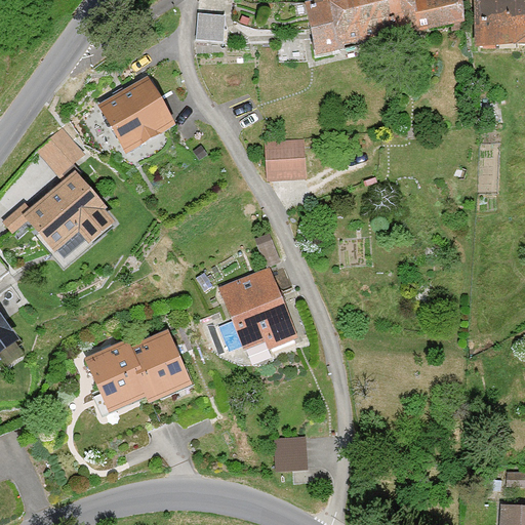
[(314,55),(387,38),(377,0),(319,0),(307,27),(314,55)]
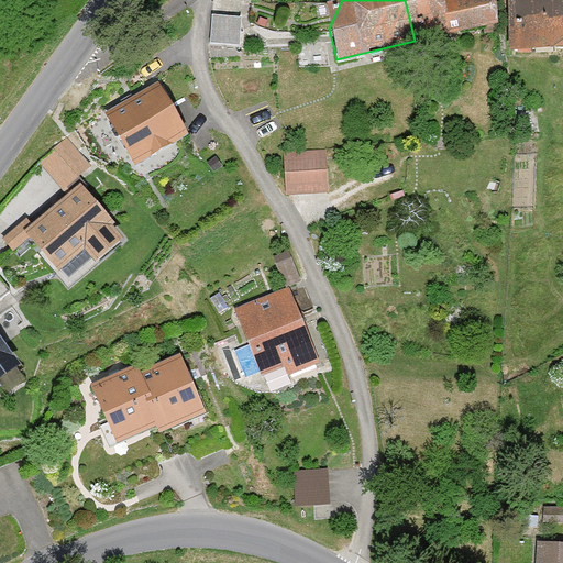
[(495,0),(471,0),(439,9),(437,0),(405,0),(415,41),(501,21),(495,0)]
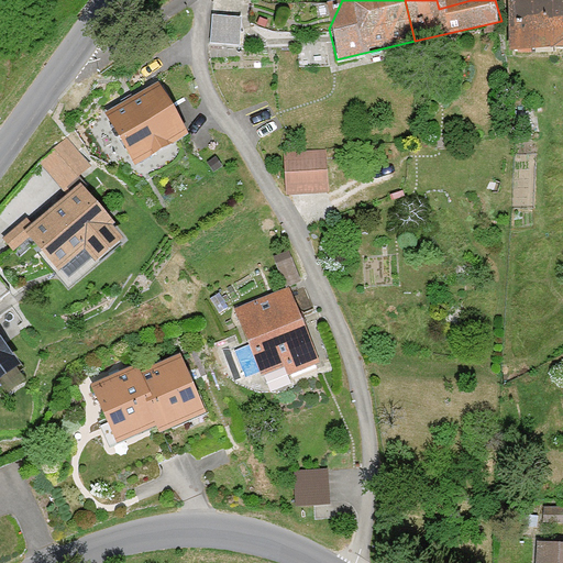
[(562,50),(562,0),(508,0),(510,52),(562,50)]
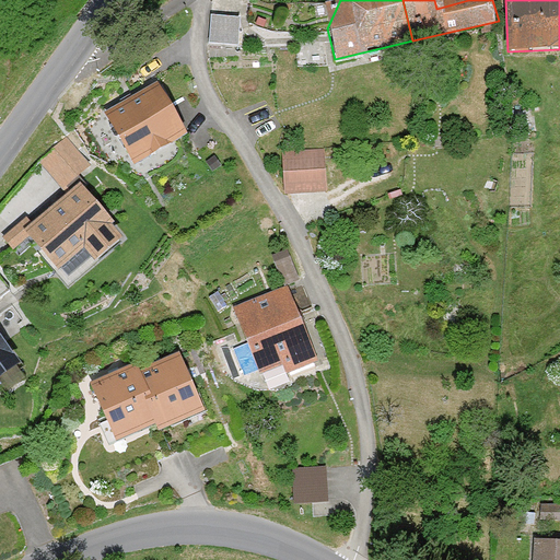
[(209,45),(238,47),(238,16),(210,15),(209,45)]
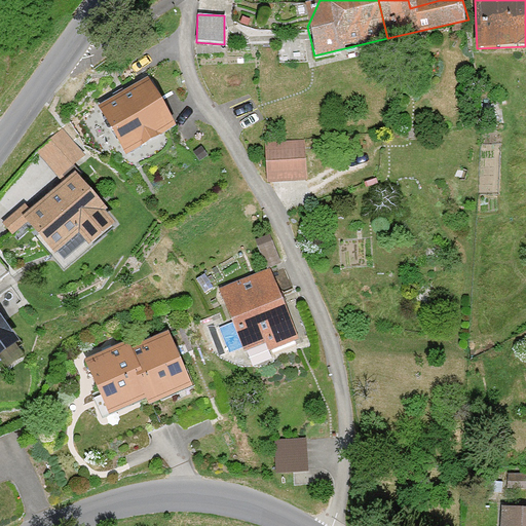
[(126,155),(176,127),(148,80),(99,109),(126,155)]
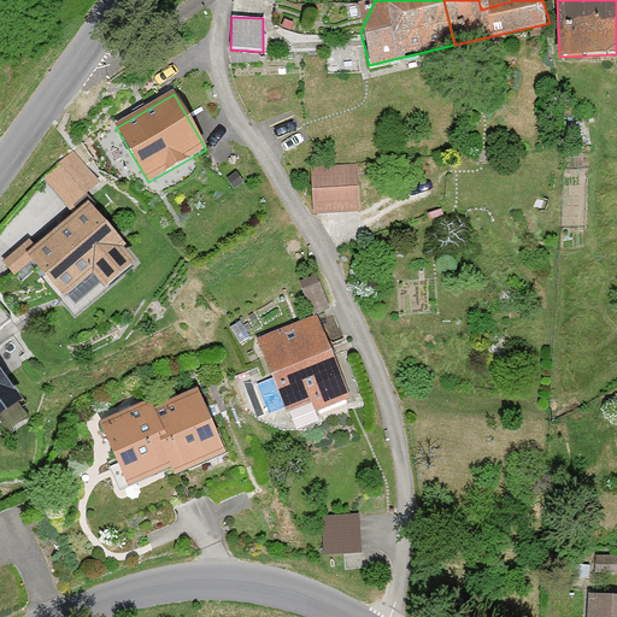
[(81,147),(46,168),(68,203),(103,182),(81,147)]
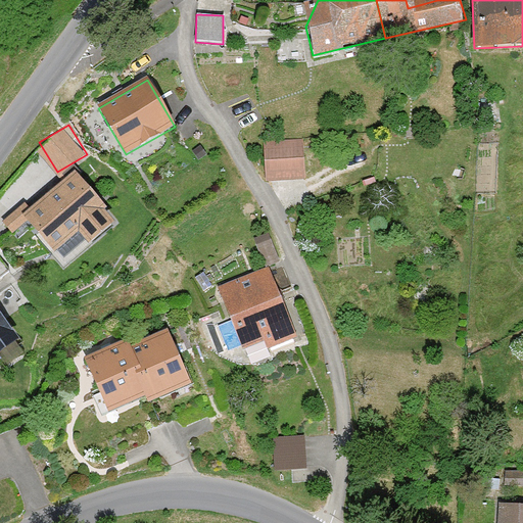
[(264,181),(304,179),(302,137),(260,139),(264,181)]
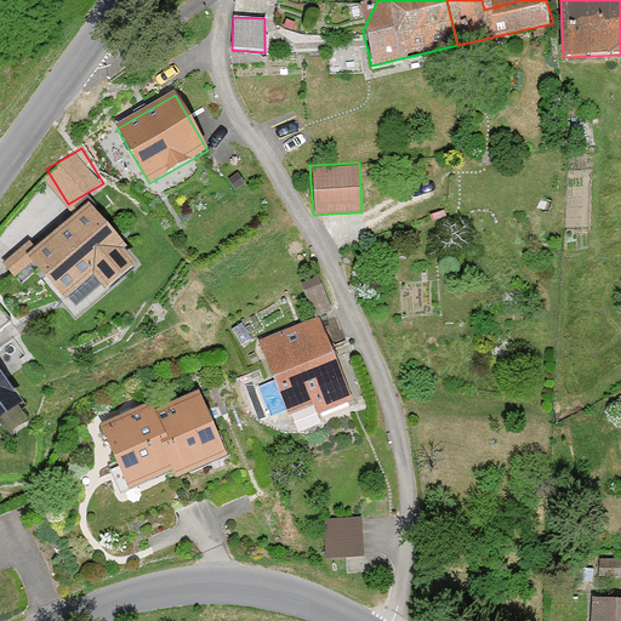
[(127,245),(89,200),(27,254),(64,297),(93,273),(106,288),(135,262),(124,249),(127,245)]
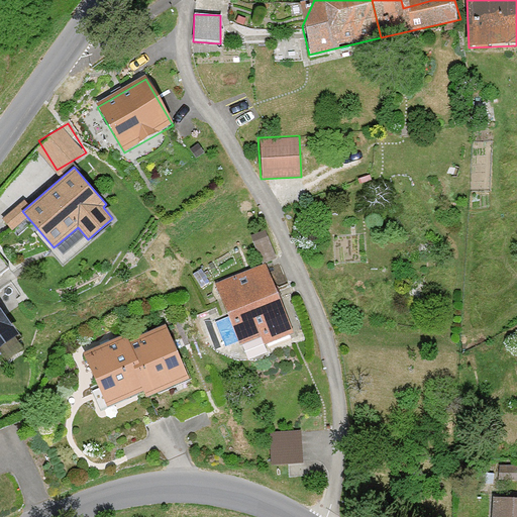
[(293,333),(263,263),(214,283),(243,353),(293,333)]
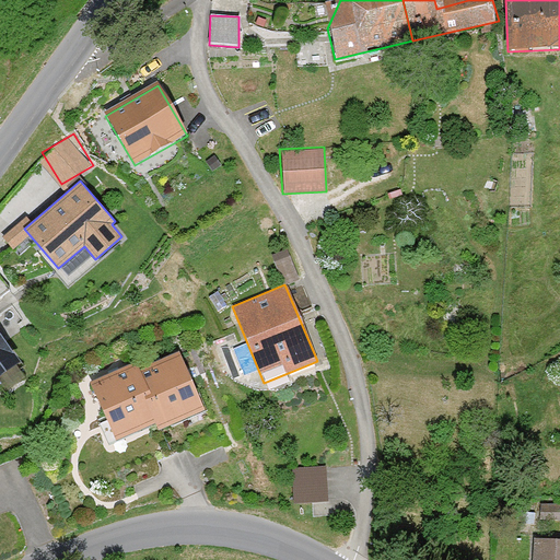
[(22,365),(0,336),(0,388),(3,394),(23,380),(15,370),(22,365)]
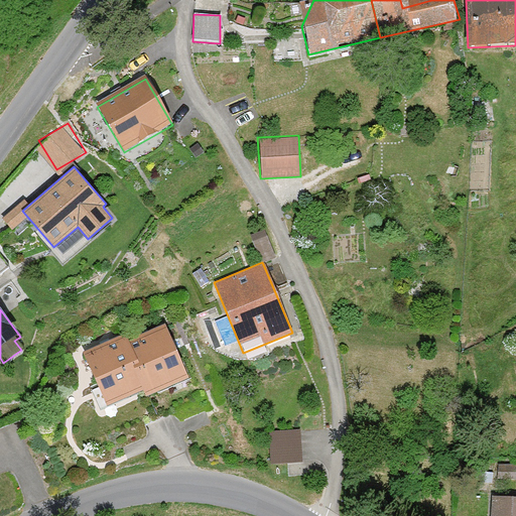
[(127,340),(144,390),(147,396),(186,378),(161,324),(127,340)]
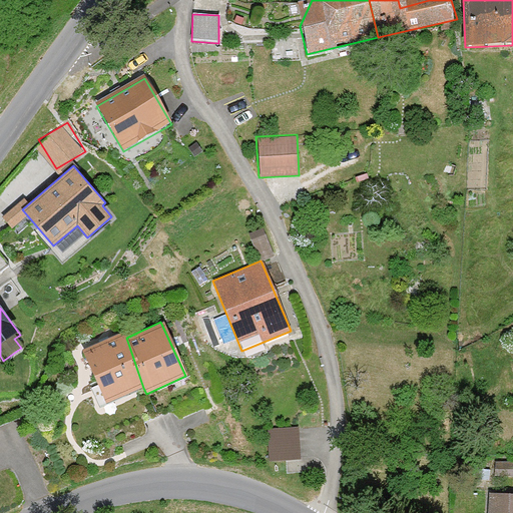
[(107,404),(143,388),(126,338),(123,333),(83,352),(107,404)]
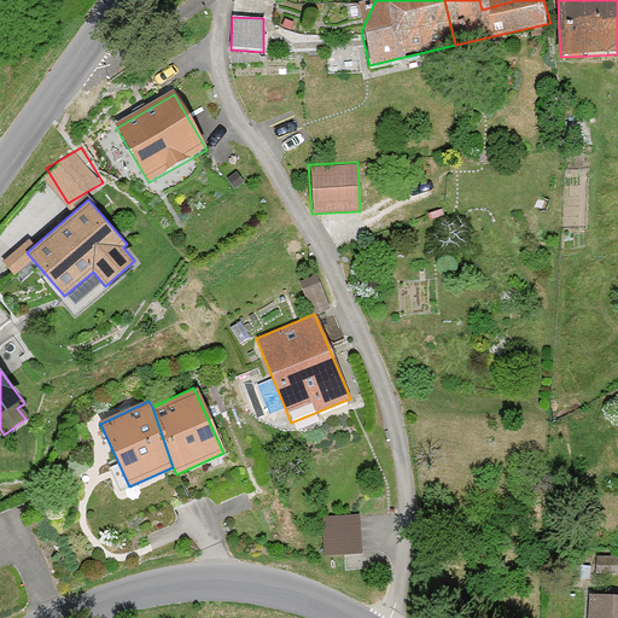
[(360,535),(359,513),(320,516),(322,537),(360,535)]
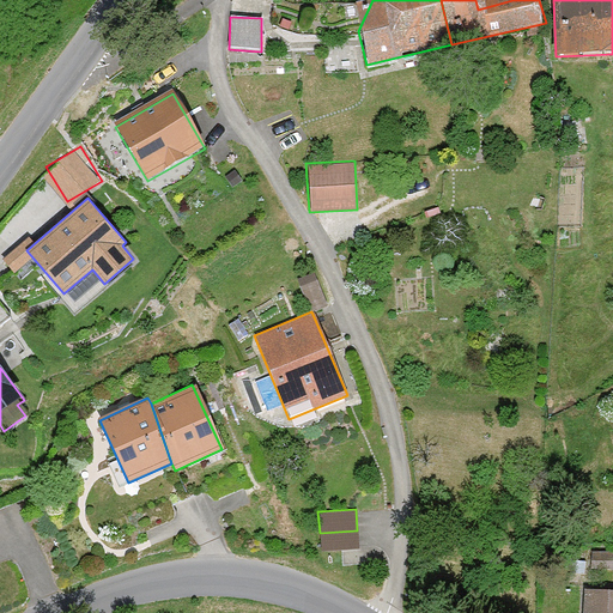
[(612,612),(612,589),(584,589),(583,612),(612,612)]
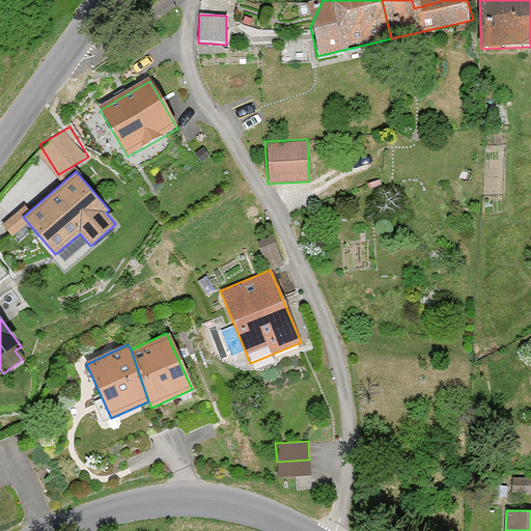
All buildings are outlined.
